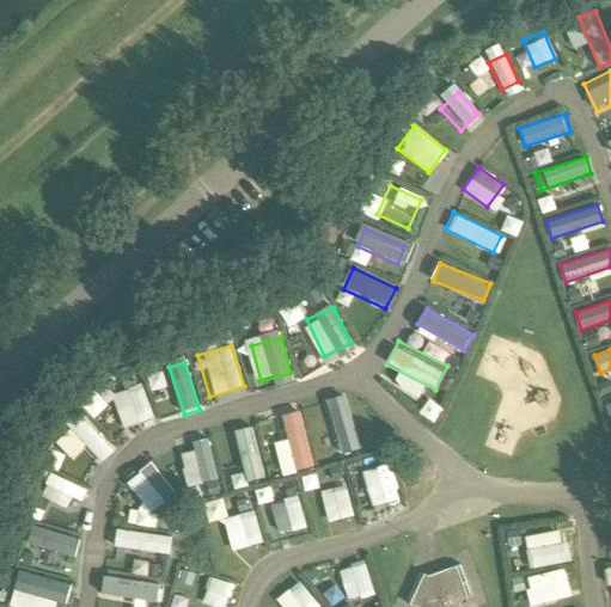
[(153,422),(139,384),(108,396),(122,434),(153,422)]
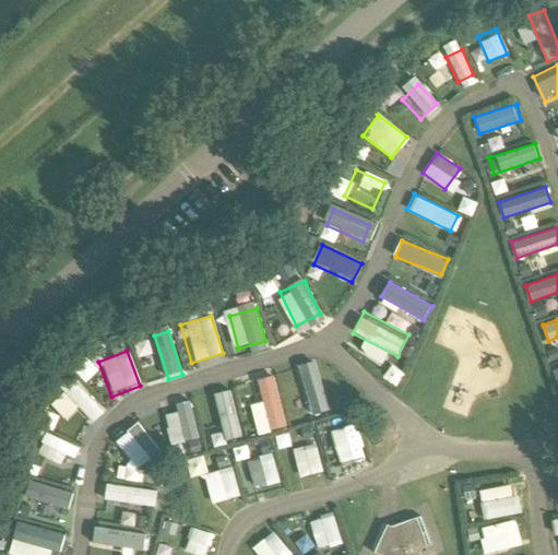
[(301,366),(316,413),(331,409),(317,362),(301,366)]
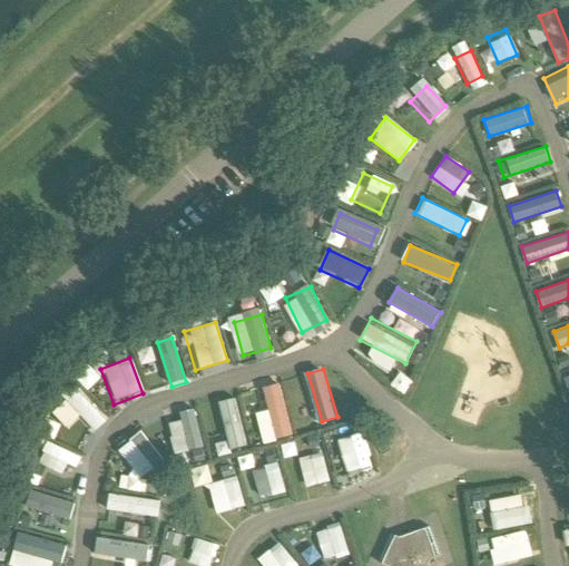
[(394,382),(406,388),(413,374),(401,369),(394,382)]
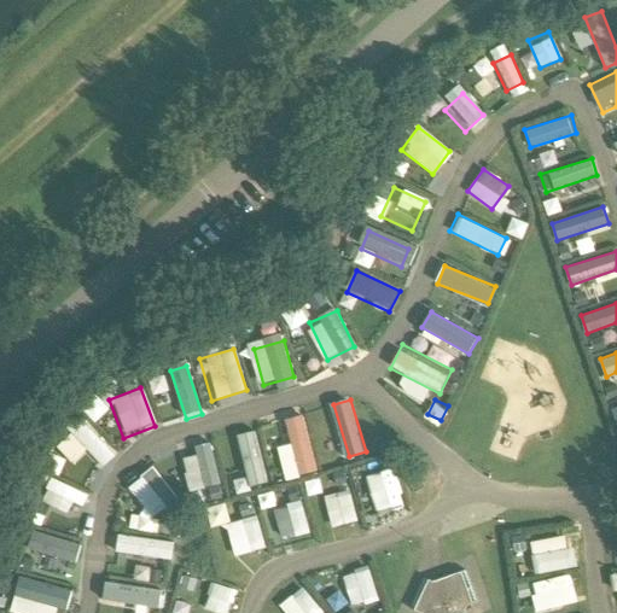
[(312,468),(301,410),(272,416),(283,473),(312,468)]
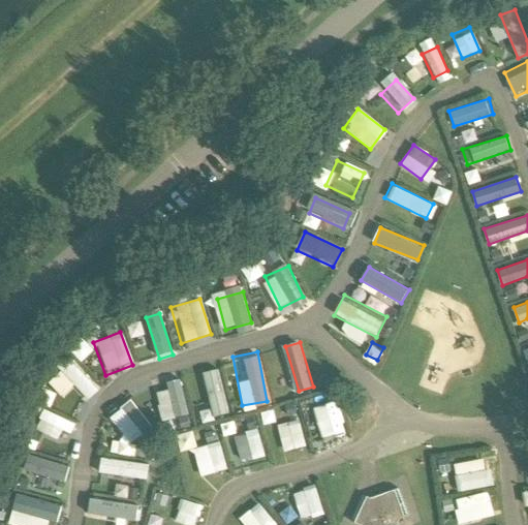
[(87,371),(75,369),(70,400),(82,402),(87,371)]
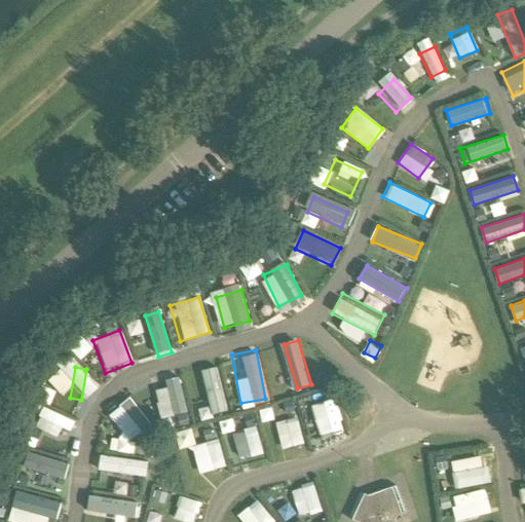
[(224,396),(219,375),(199,379),(203,401),(224,396)]
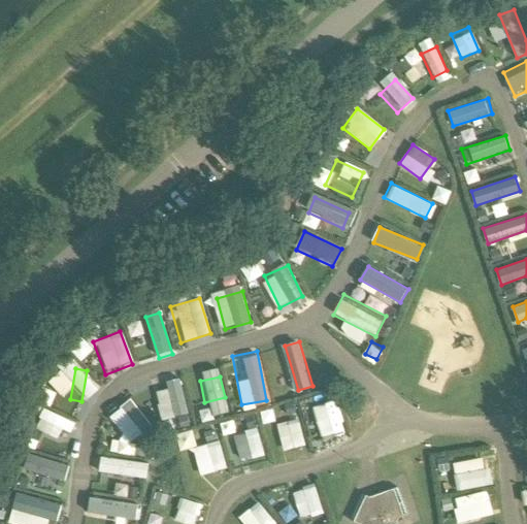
[(185,410),(178,380),(161,384),(167,414),(185,410)]
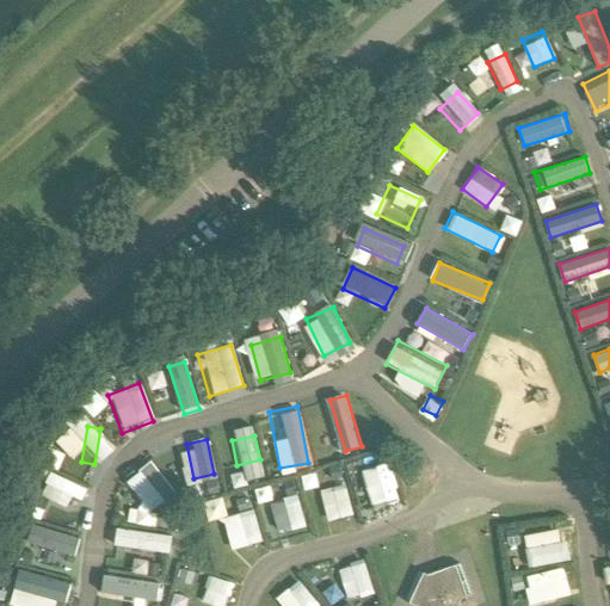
[(170,492),(146,459),(122,477),(146,509),(170,492)]
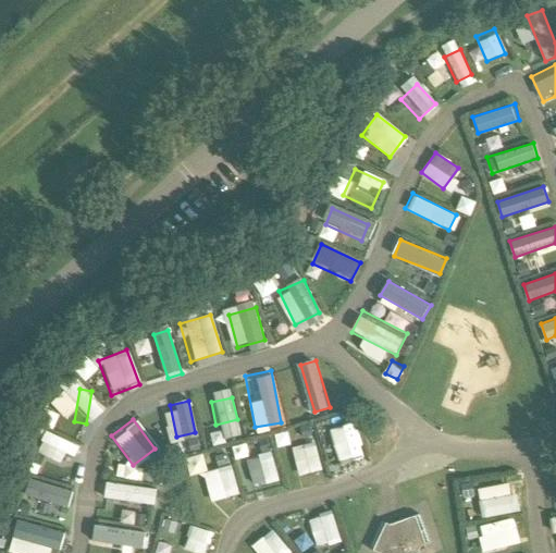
[(362,426),(340,432),(347,456),(369,451),(362,426)]
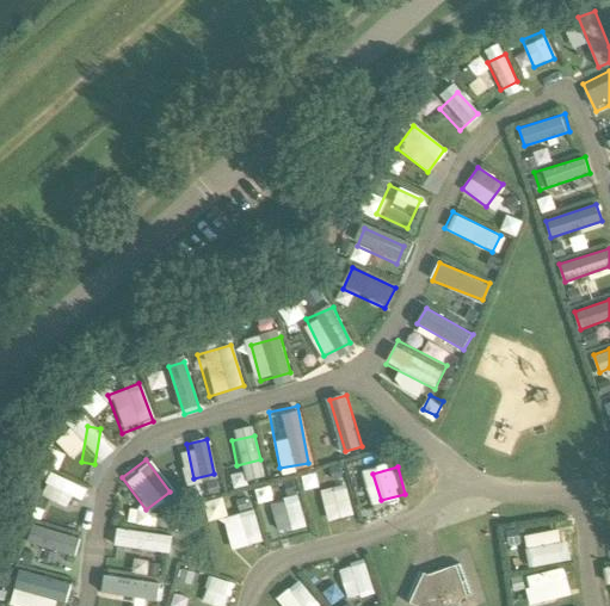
[(86,487),(50,471),(41,493),(76,508),(86,487)]
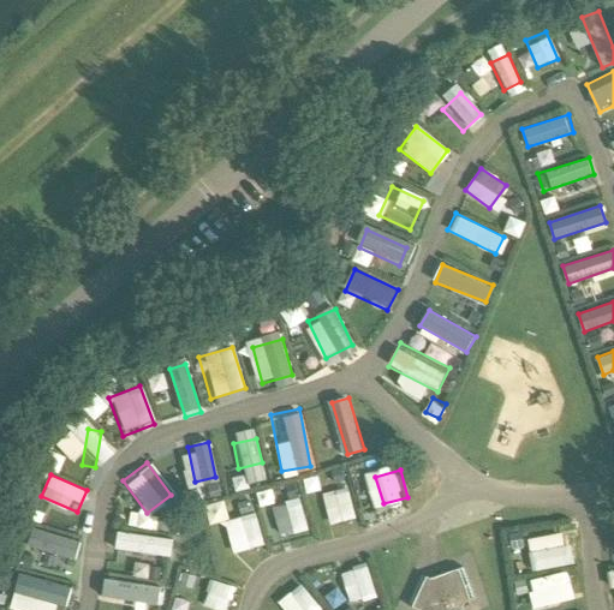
[(352,520),(346,494),(323,498),(329,525),(352,520)]
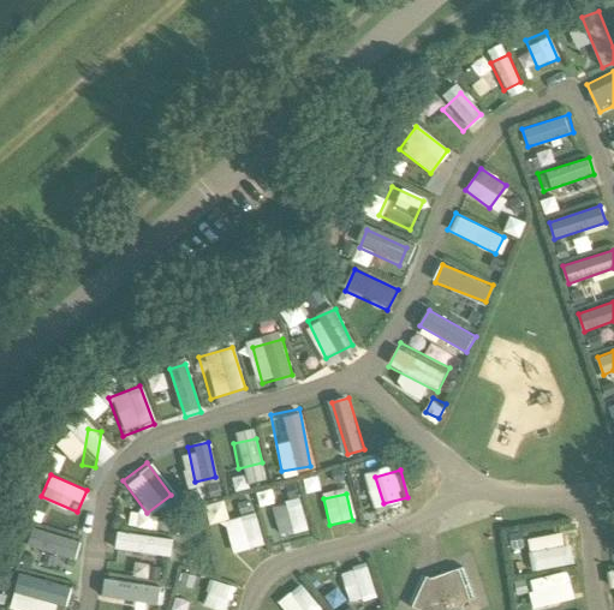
[(298,503),(280,508),(287,537),(307,531),(298,503)]
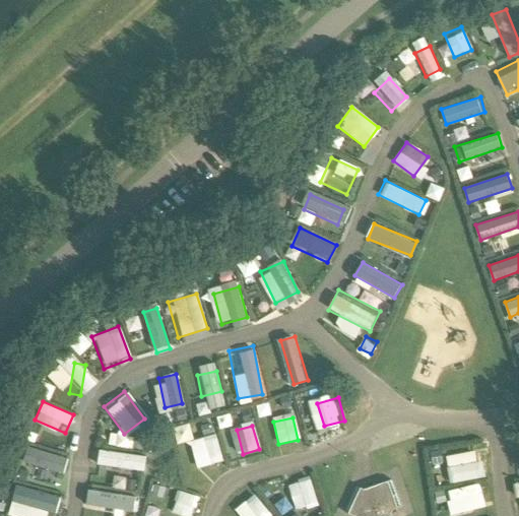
[(216,434),(192,441),(198,465),(223,458),(216,434)]
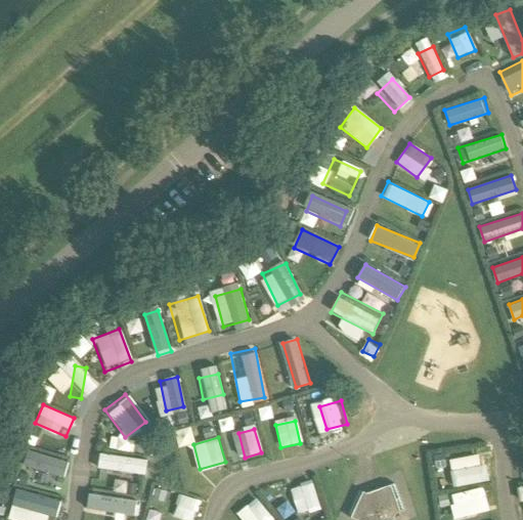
[(66,452),(37,448),(34,470),(62,474),(66,452)]
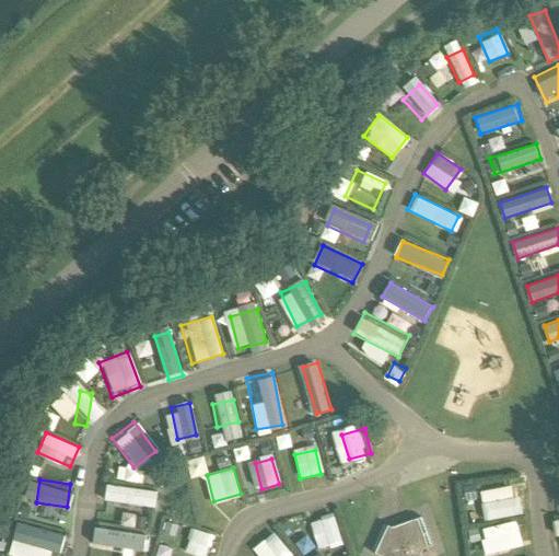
[(154,491),(107,484),(105,497),(152,505),(154,491)]
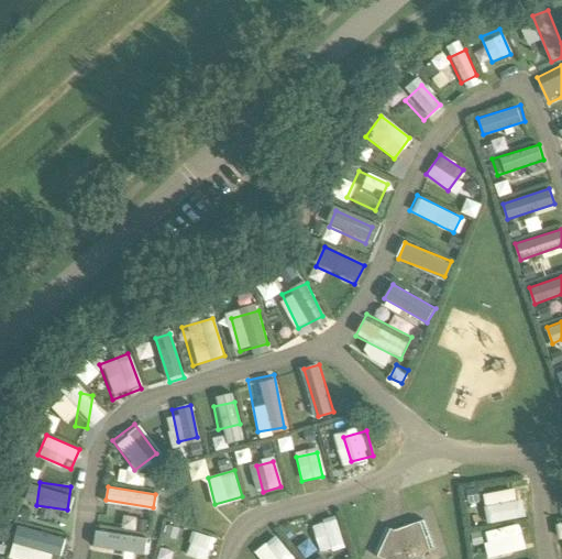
[(482,499),(487,519),(521,512),(517,490),(482,499)]
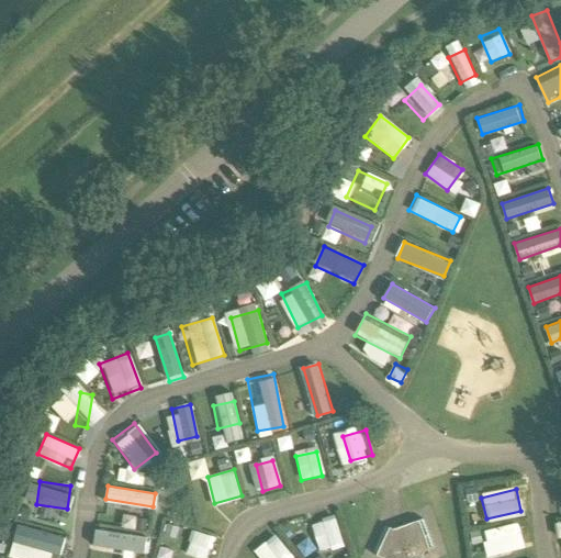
[(338,544),(332,516),(312,522),(318,549),(338,544)]
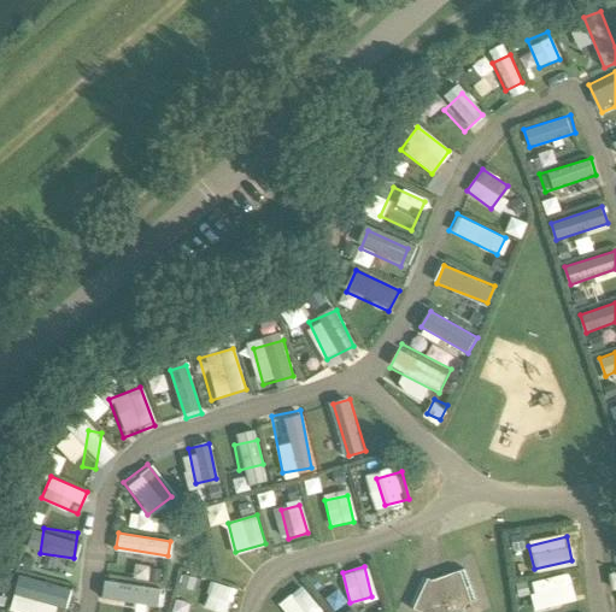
[(433,578),(424,576),(411,607),(421,611),(464,611),(468,604),(476,600),(464,568),(433,578)]
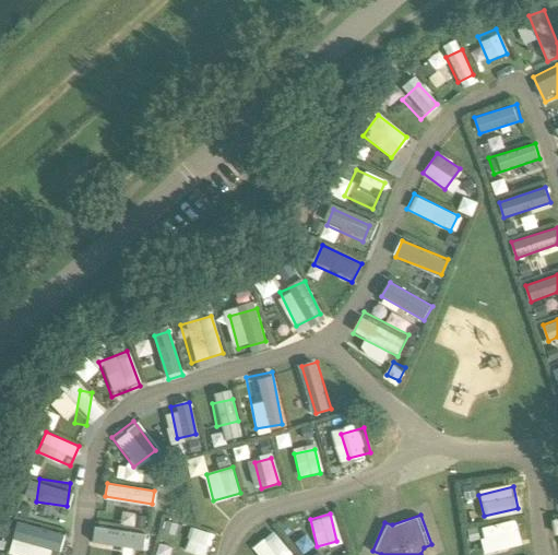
[(477,531),(482,552),(517,544),(512,523),(477,531)]
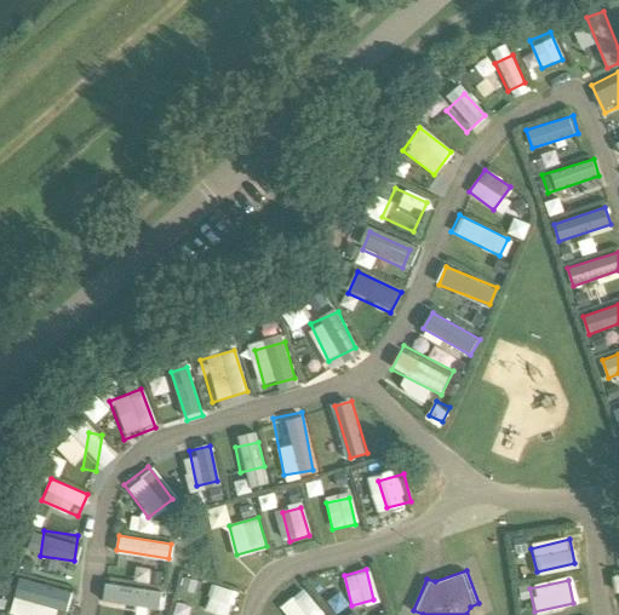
[(62,585),(36,581),(32,610),(57,614),(62,585)]
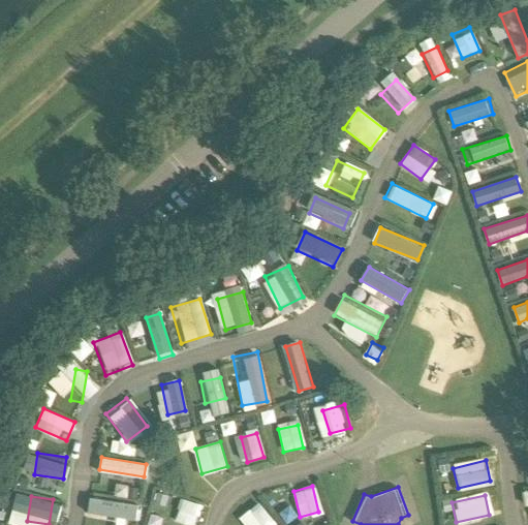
[(115,501),(92,499),(89,522),(112,524),(115,501)]
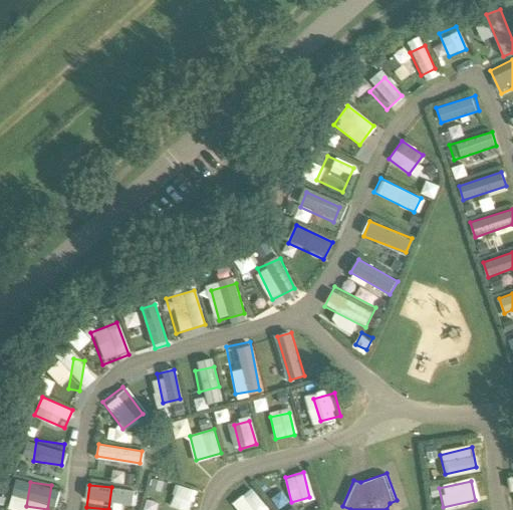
[(191,509),(195,490),(175,487),(170,509),(191,509)]
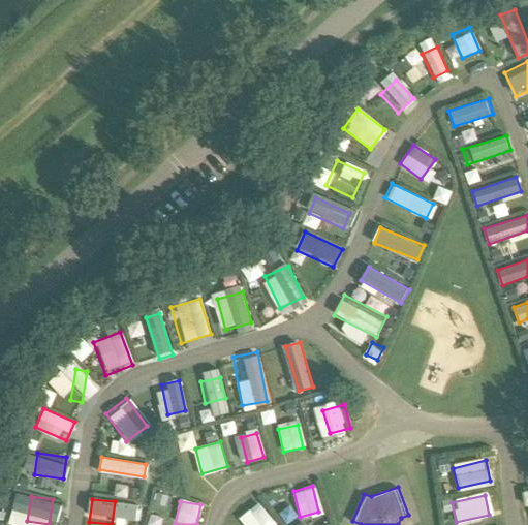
[(269,524),(273,522),(257,502),(239,518),(244,524),(269,524)]
